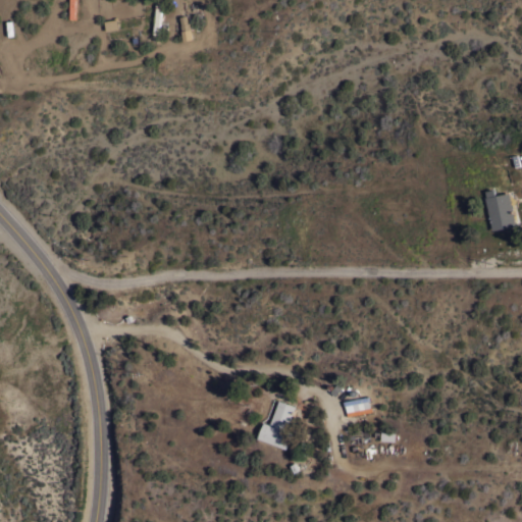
[(158,34),(153,34),(156,3),(161,3),(158,34)]
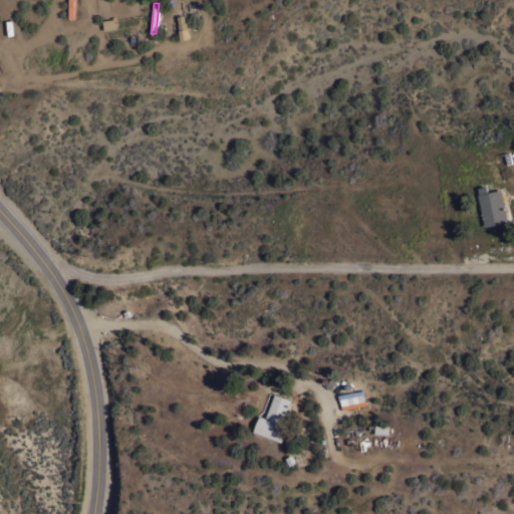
[(181,40),(189,39),(186,15),(178,17),(181,40)]
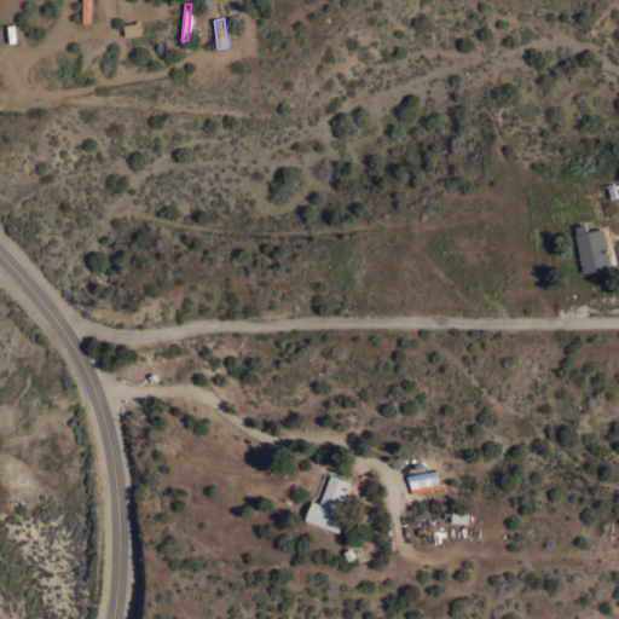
[(123,24),(139,22),(140,34),(126,35),(123,24)]
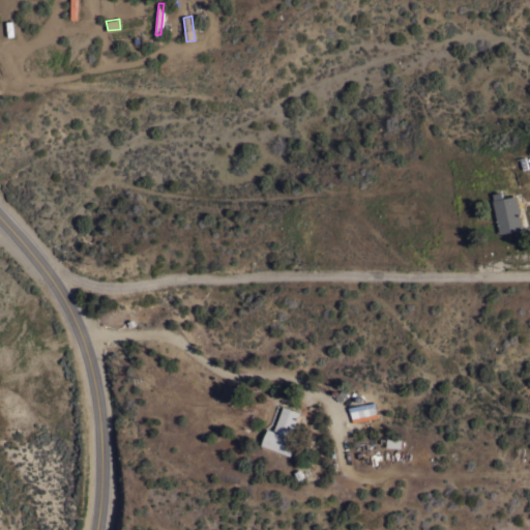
[(524,228),(500,233),(493,200),(494,200),(493,193),(502,192),(503,198),(517,195),(524,228)]
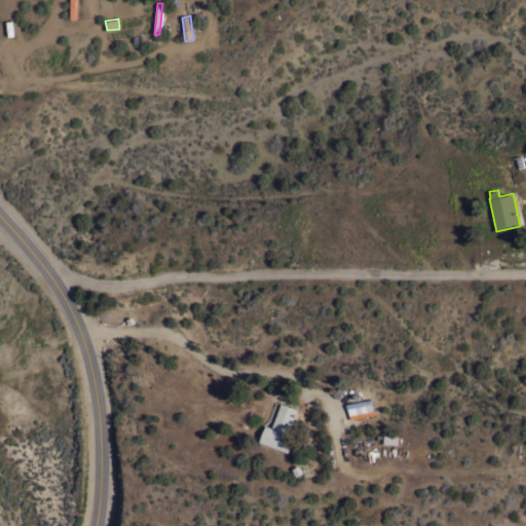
[(350,419),(349,414),(357,413),(355,408),(348,410),(347,404),(372,400),(374,411),(374,410),(375,415),(350,419)]
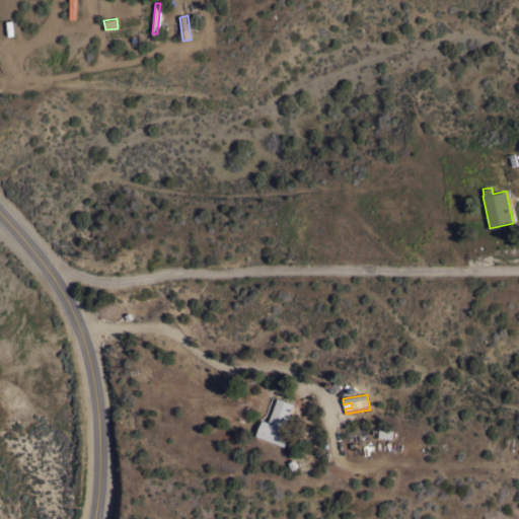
[(284,427),(290,429),(284,445),(256,435),(263,419),(269,421),(278,396),(293,402),(284,427)]
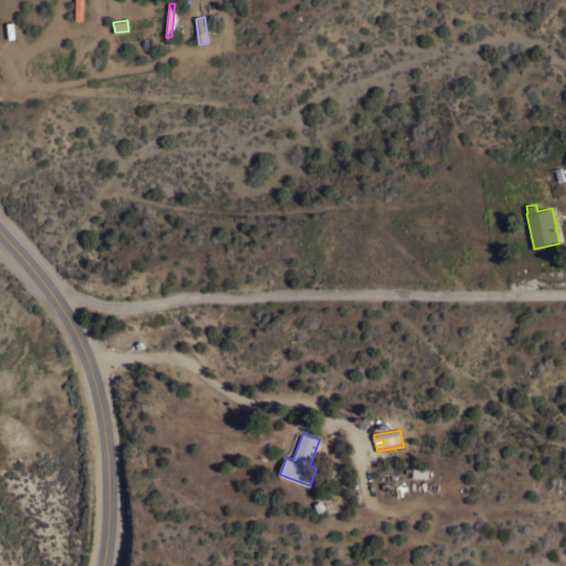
[(429,469),(428,478),(412,477),(413,467),(429,469)]
